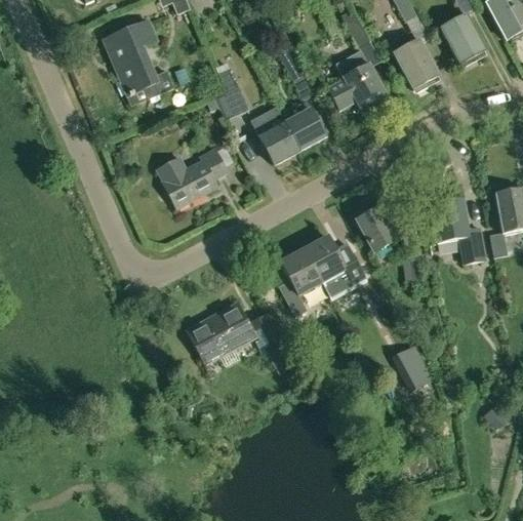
[(158,0),(161,6),(171,2),(176,13),(190,8),(186,0),(158,0)]
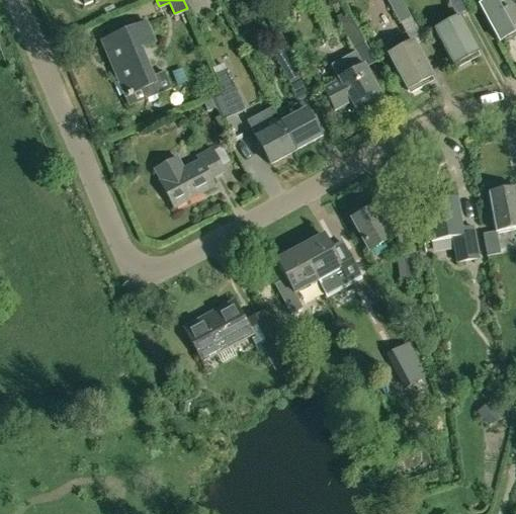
[(398,19),(405,32),(384,43),(389,50),(387,52),(406,87),(432,73),(413,37),(419,33),(409,14),(400,0),(385,0),(398,20),(398,19)]
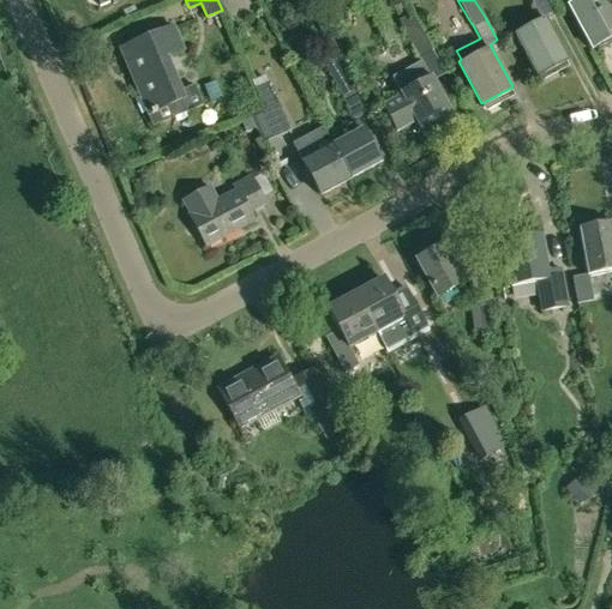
[(574,0),(569,2),(591,44),(611,32),(611,4),(610,0),(574,0)]
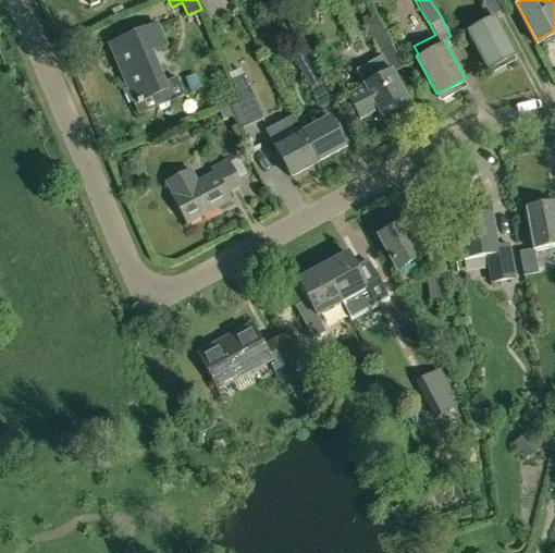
[(359,117),(377,107),(384,121),(411,107),(392,70),(402,64),(373,12),(361,20),(378,50),(379,49),(381,52),(356,66),(364,82),(362,82),(364,83),(346,93),(359,117)]
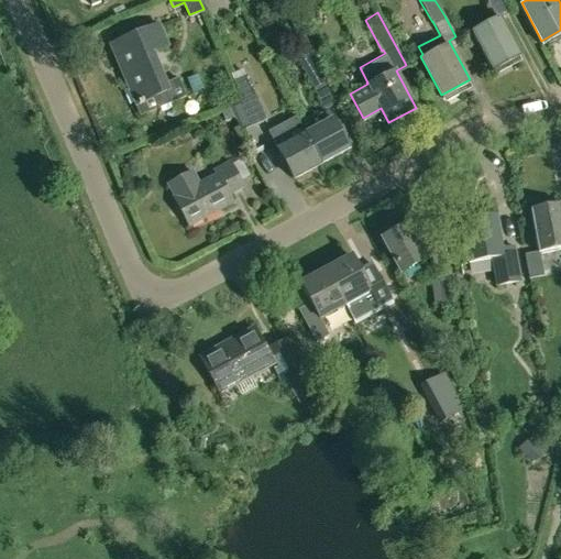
[(499,14),(471,29),(492,68),(519,53),(499,14)]
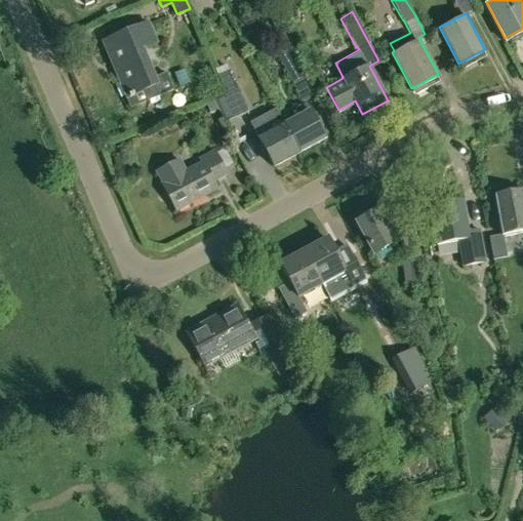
[(113,70),(122,92),(139,85),(144,96),(170,86),(163,70),(152,74),(139,46),(156,40),(148,21),(102,39),(115,69),(113,70)]
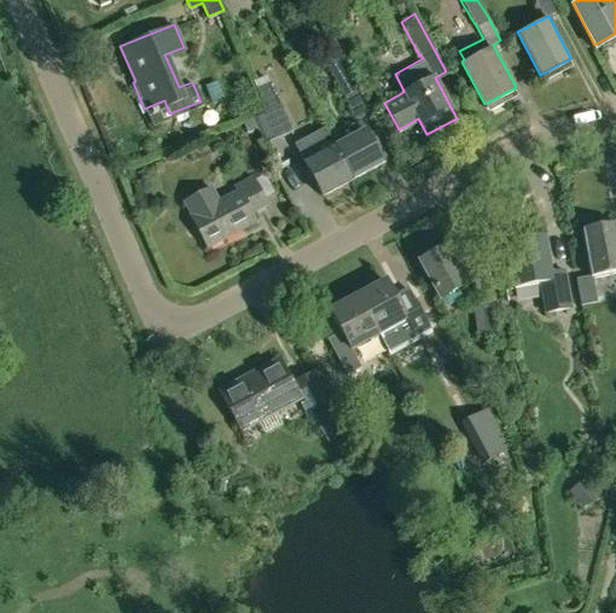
[(335,45),(324,51),(330,63),(327,64),(346,98),(360,91),(335,45)]
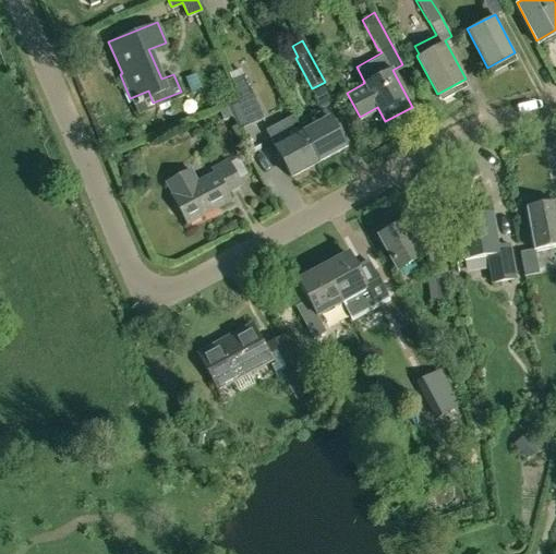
[(239,127),(263,116),(250,85),(248,84),(239,62),(228,67),(231,77),(240,97),(228,101),(228,103),(232,113),(239,127)]
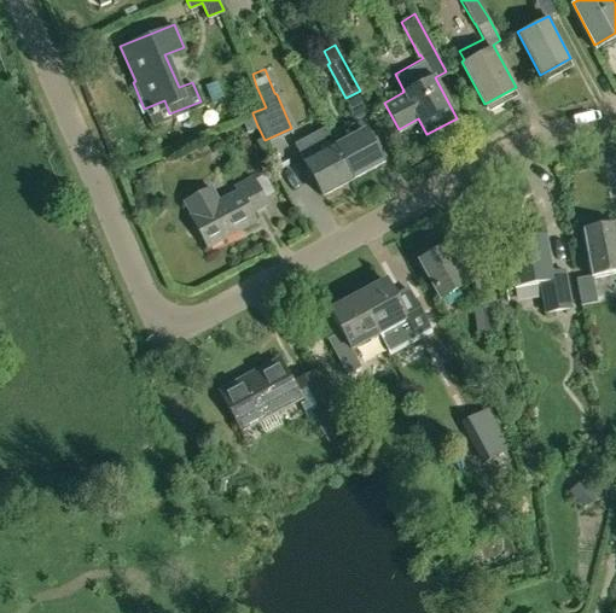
[(248,129),(257,126),(253,114),(243,118),(248,129)]
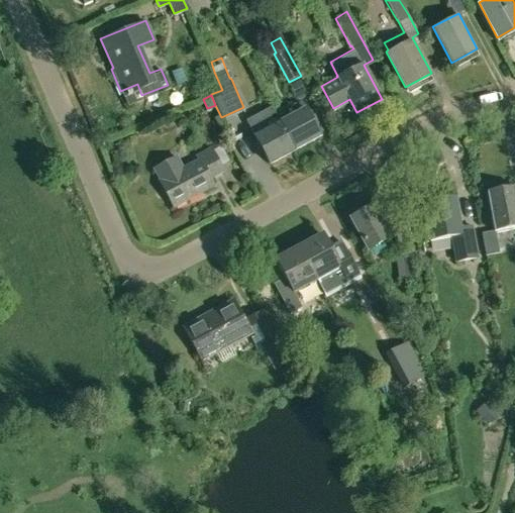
[(294,114),(280,121),(279,122),(292,148),(319,134),(300,99),(290,105),(294,114)]
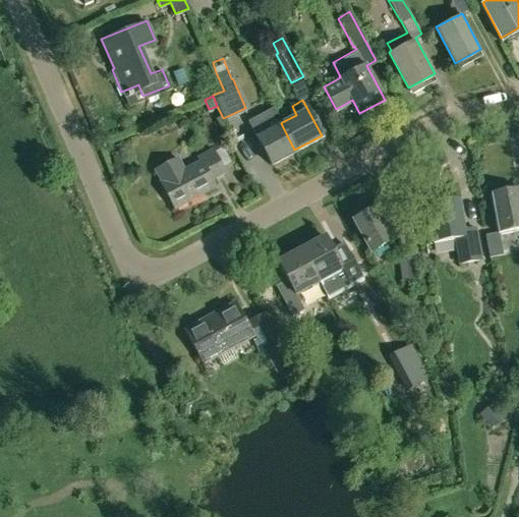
[(257,114),(261,122),(251,127),(271,163),(294,150),(281,123),(282,122),(274,106),(257,114)]
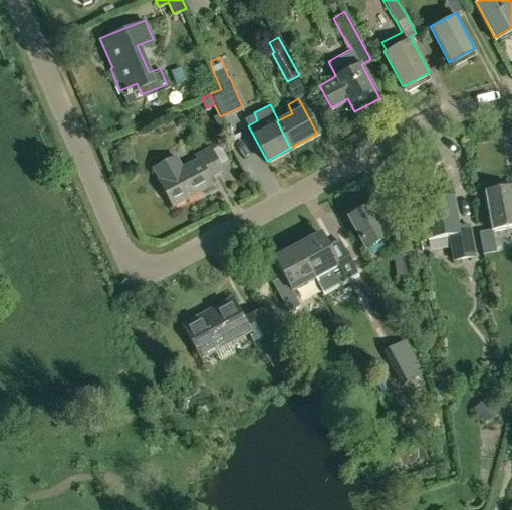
[(181,166),(175,154),(153,166),(159,176),(158,177),(172,204),(212,182),(209,176),(222,168),(210,146),(195,154),(197,157),(181,166)]
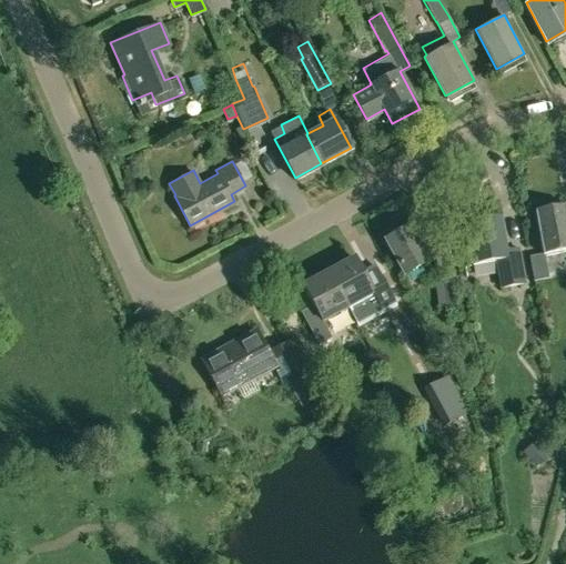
[(565,209),(565,202),(535,208),(543,253),(565,248),(565,209)]
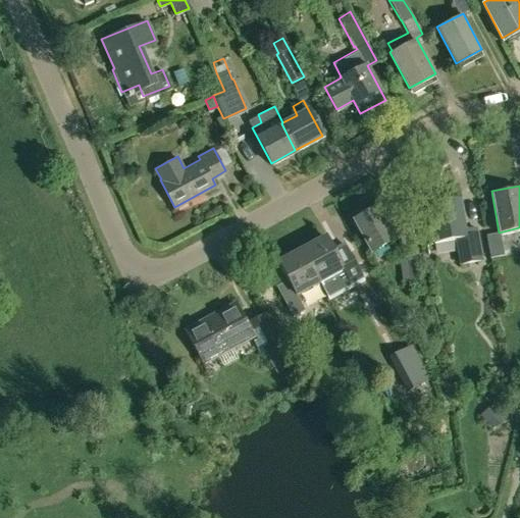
[(464,227),(459,197),(426,202),(433,240),(456,237),(460,261),(481,257),(476,225),(464,227)]
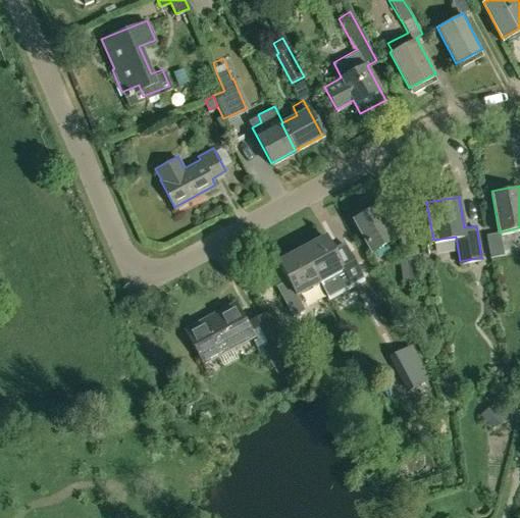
[(370,250),(398,236),(399,235),(391,220),(385,222),(376,206),(353,218),(370,250)]
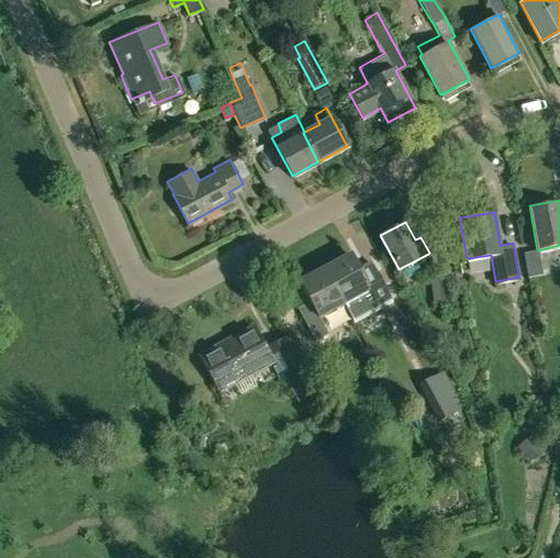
[(441,247),(429,253),(428,254),(437,276),(437,277),(428,278),(432,303),(439,302),(440,305),(454,304),(450,274),(441,247)]
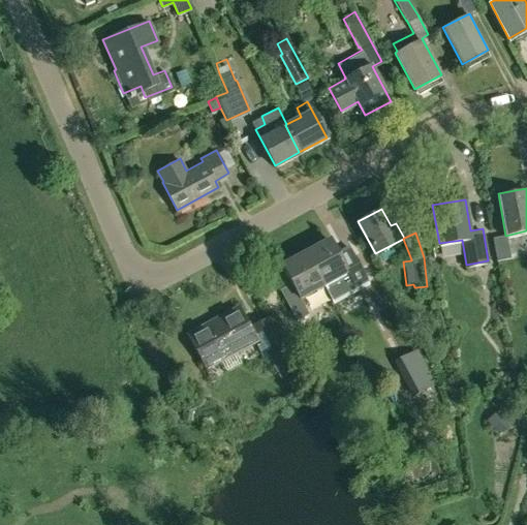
[(329,237),(306,249),(324,283),(348,271),(357,285),(368,279),(350,248),(339,254),(329,237)]
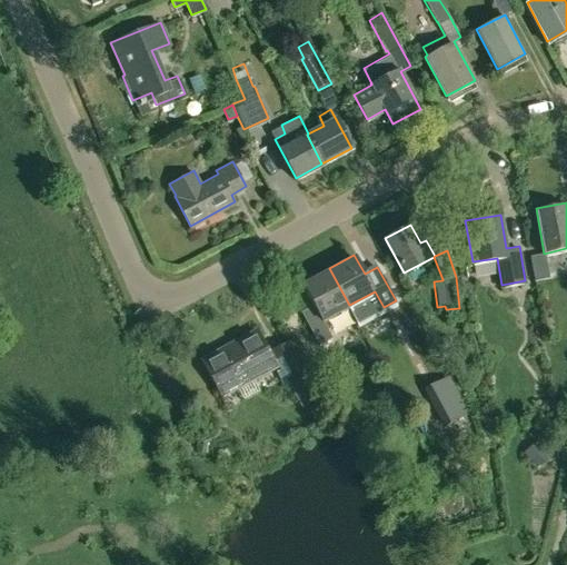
[(329,268),(302,283),(314,303),(301,309),(319,343),(331,336),(322,319),(349,305),(329,268)]
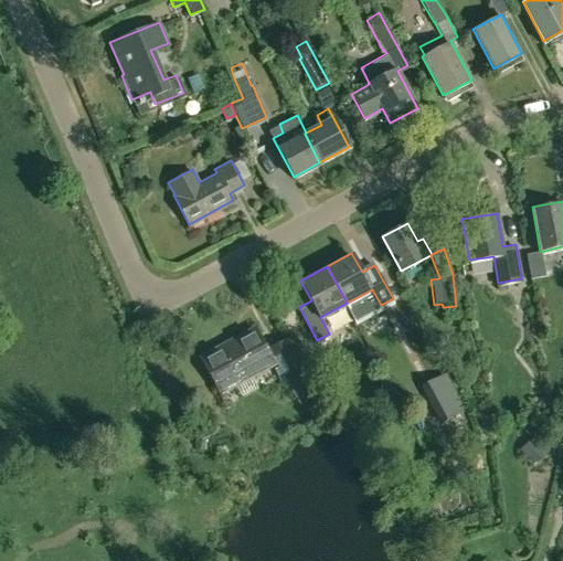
[(274,361),(254,326),(200,356),(219,391),(274,361)]
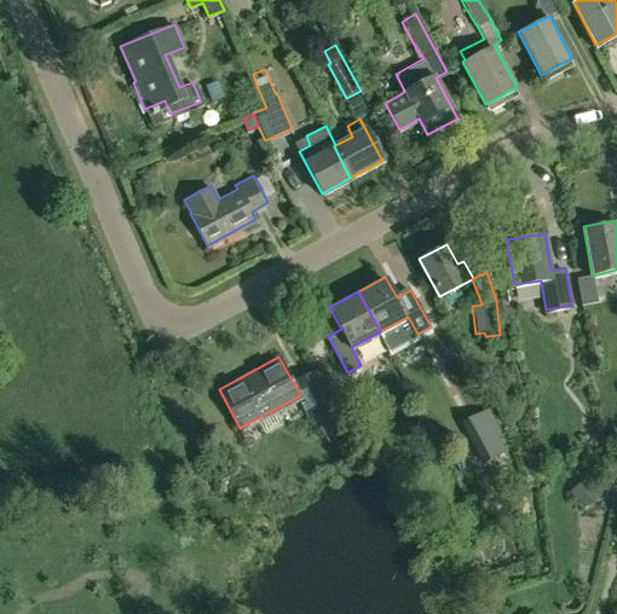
[(328,398),(311,409),(329,442),(346,434),(328,398)]
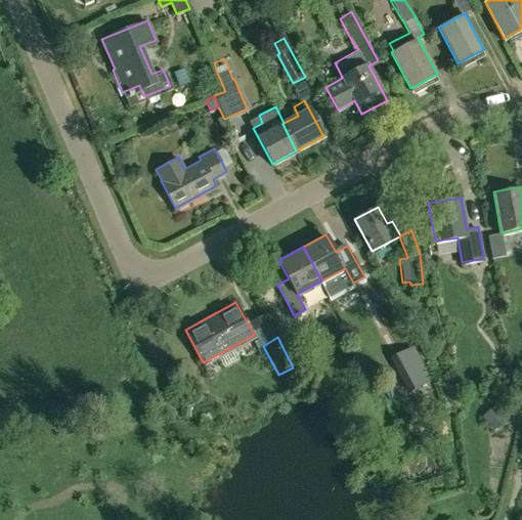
[(392,353),(411,389),(430,380),(411,344),(392,353)]
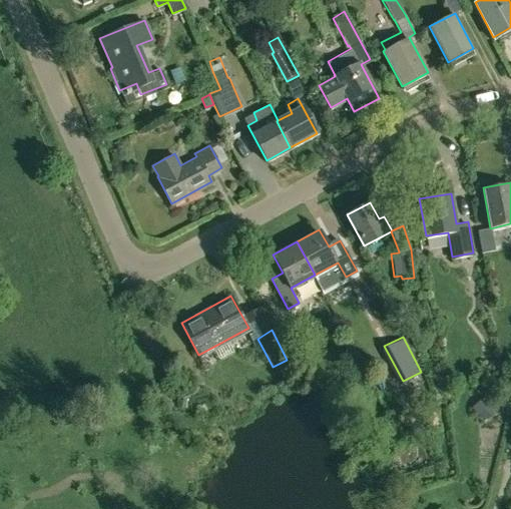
[(489,406),(479,394),(469,402),(479,414),(489,406)]
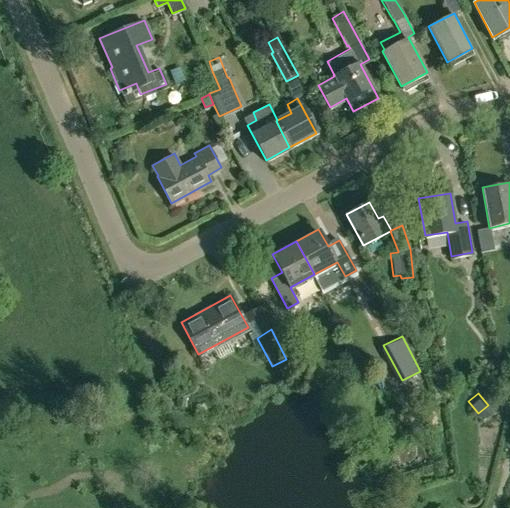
[(428,424),(437,423),(436,410),(426,410),(428,424)]
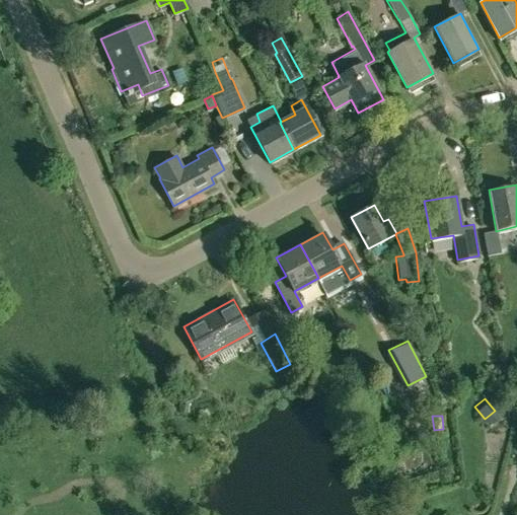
[(459,479),(455,468),(449,471),(452,481),(459,479)]
